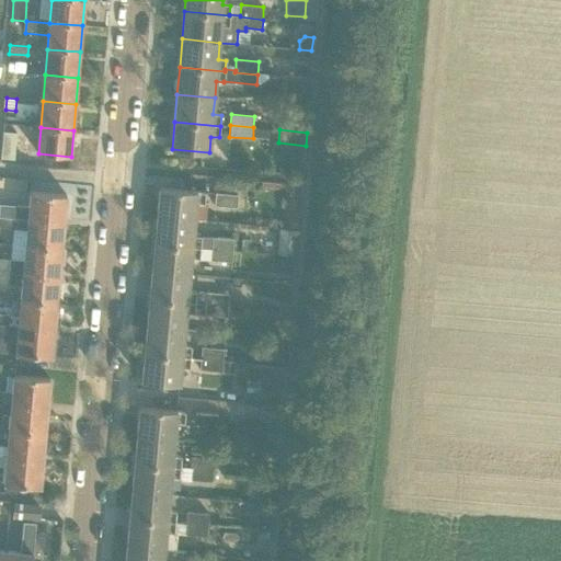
[(1,158),(14,159),(16,132),(3,130),(1,158)]
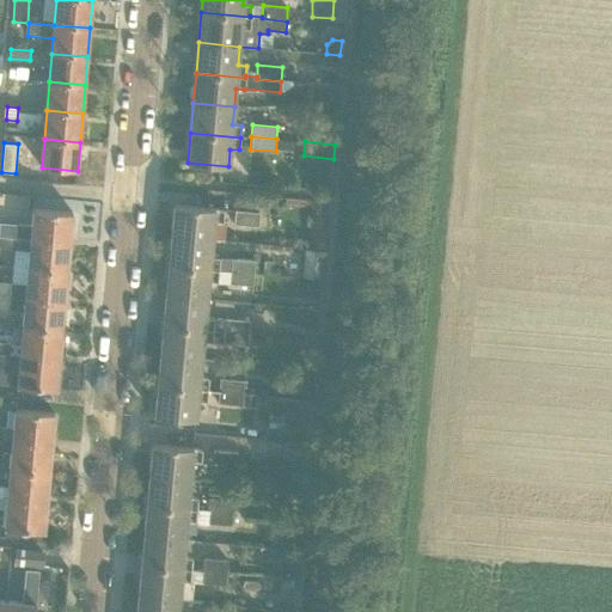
[(171,236),(212,239),(213,222),(222,222),(224,210),(173,206),(171,236)]
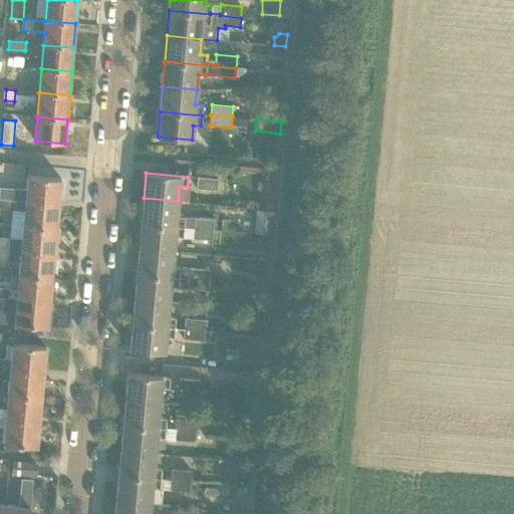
[(0,197),(59,203),(61,178),(27,175),(26,191),(0,188),(0,197)]
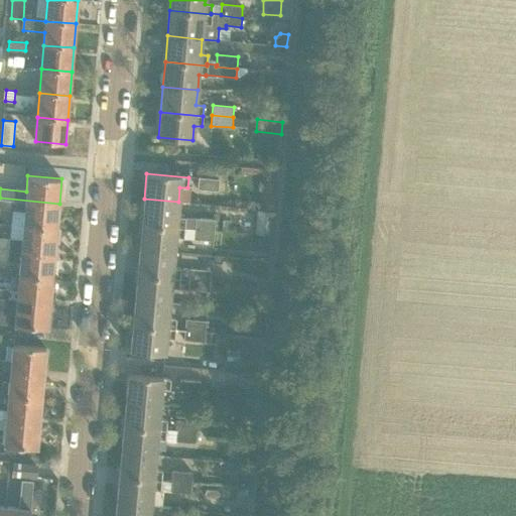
[(199,176),(197,188),(218,190),(219,178),(199,176)]
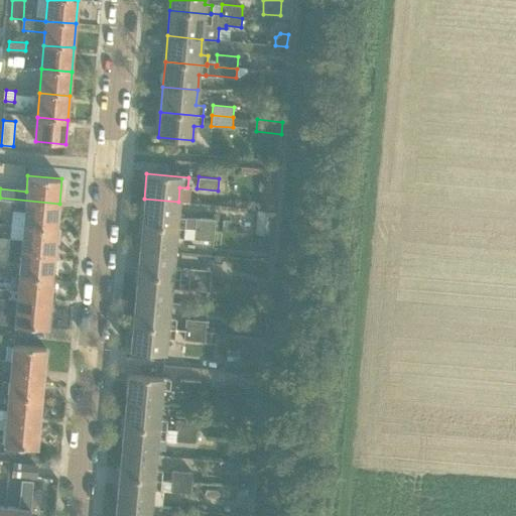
[(0,209),(24,211),(23,225),(57,228),(59,204),(0,198),(0,209)]
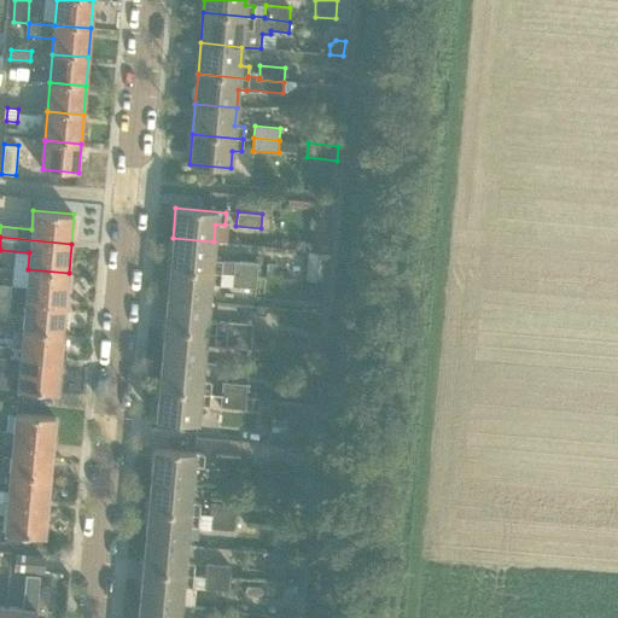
[(232,274),(257,277),(258,263),(221,260),(221,261),(211,260),(214,242),(173,238),(169,268),(220,273),(232,274)]
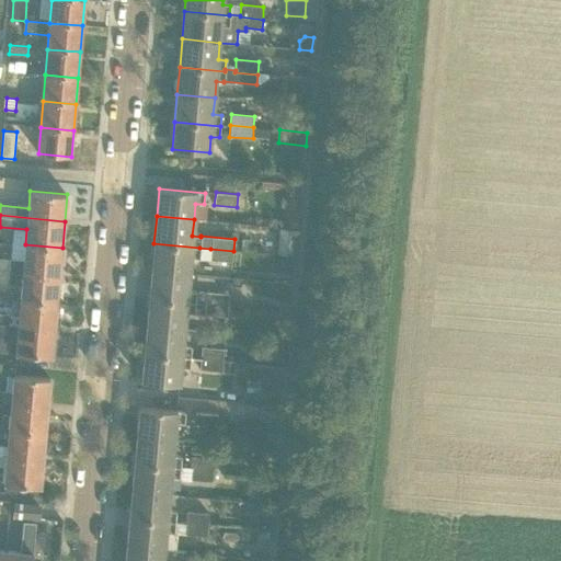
[(297,229),(281,228),(278,255),(295,256),(297,229)]
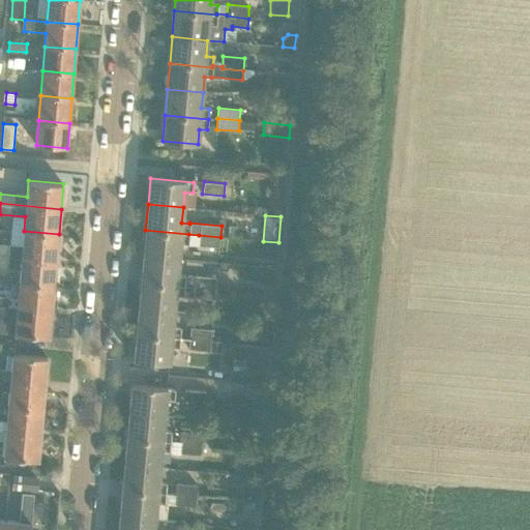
[(145,230),(143,256),(178,260),(180,243),(198,245),(199,235),(188,234),(145,230)]
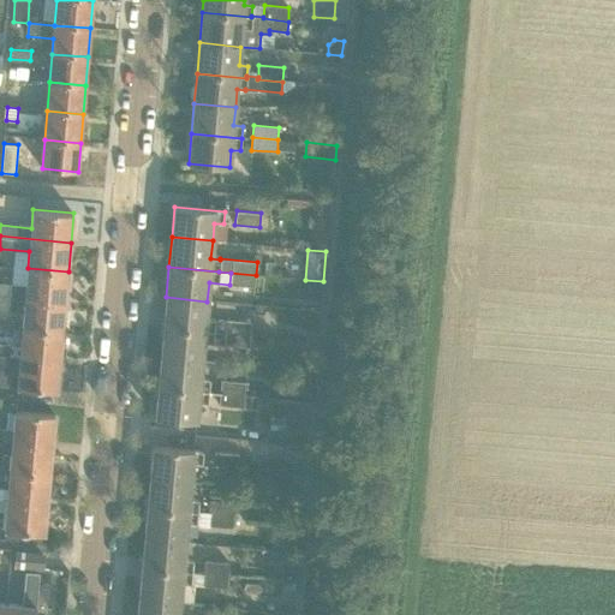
[(0,294),(66,302),(69,272),(28,268),(27,287),(0,284),(0,294)]
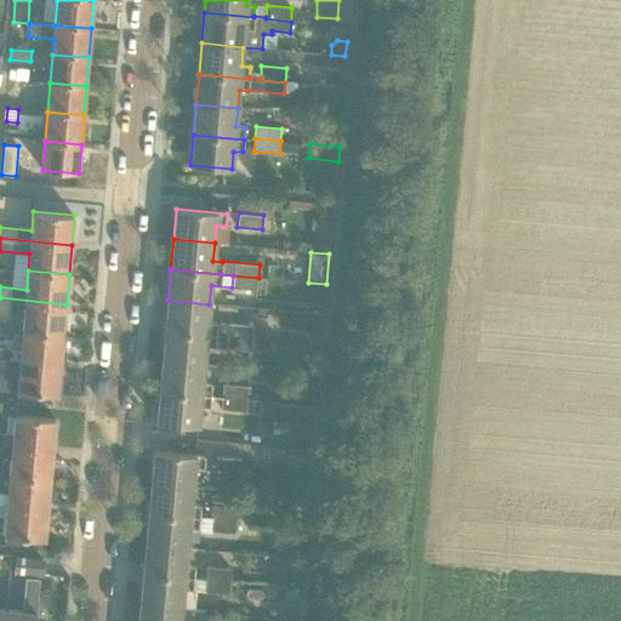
[(257,290),(258,278),(233,275),(232,288),(257,290)]
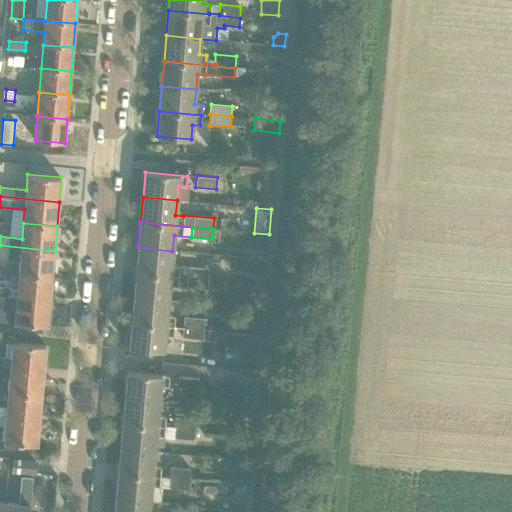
[(55,251),(0,245),(0,256),(20,258),(19,272),(52,275),(55,251)]
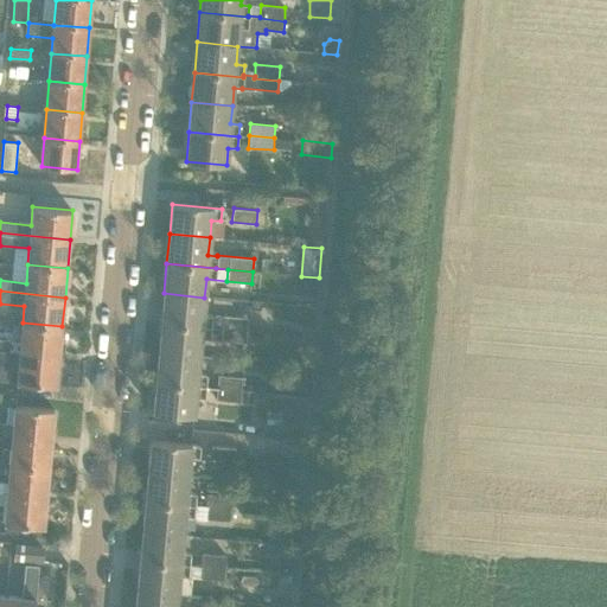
[(164,293),(161,323),(210,327),(222,328),(223,315),(203,313),(204,298),(164,293)]
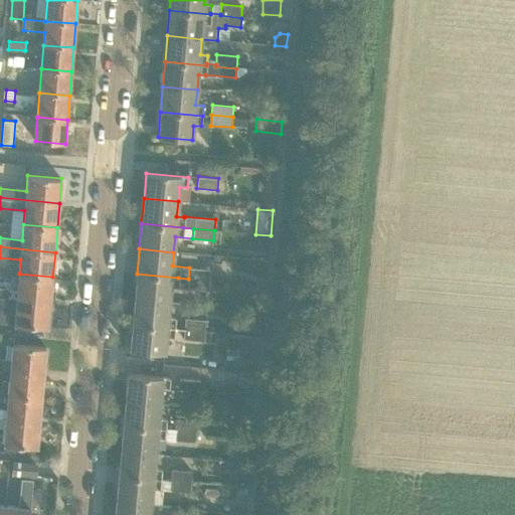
[(189,268),(188,278),(209,280),(210,270),(189,268)]
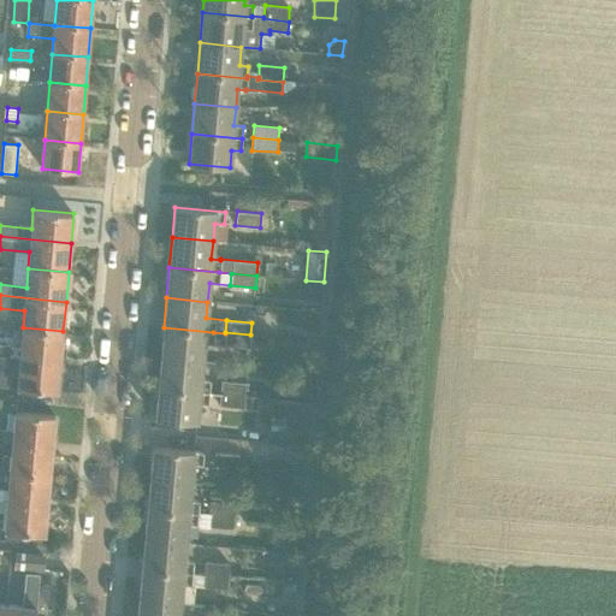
[(11,345),(10,356),(60,361),(63,331),(23,327),(21,347),(11,345)]
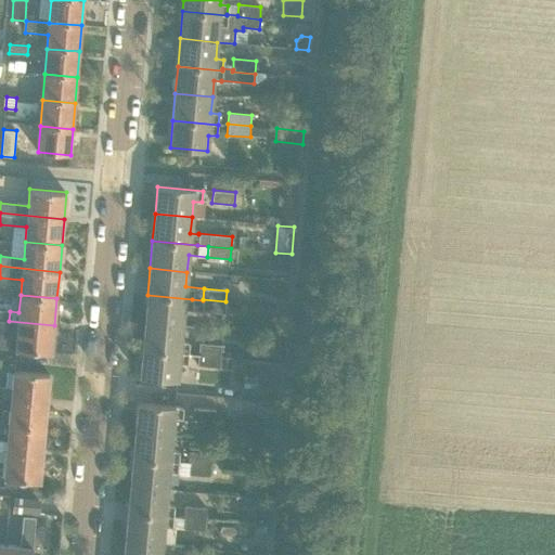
[(147,295),(144,323),(182,325),(183,310),(191,310),(192,299),(147,295)]
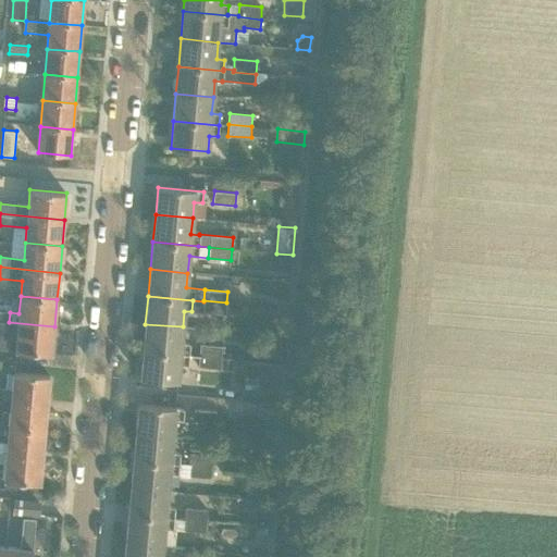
[(203,301),(202,312),(225,314),(226,302),(203,300),(203,301)]
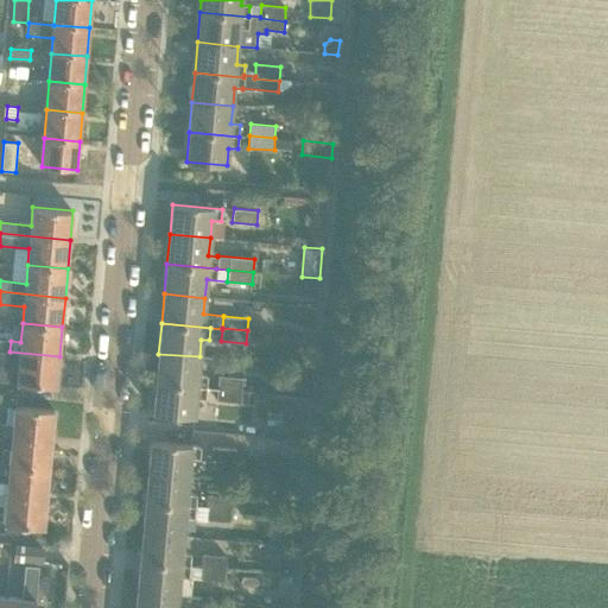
[(0,350),(10,352),(11,341),(0,340),(0,350)]
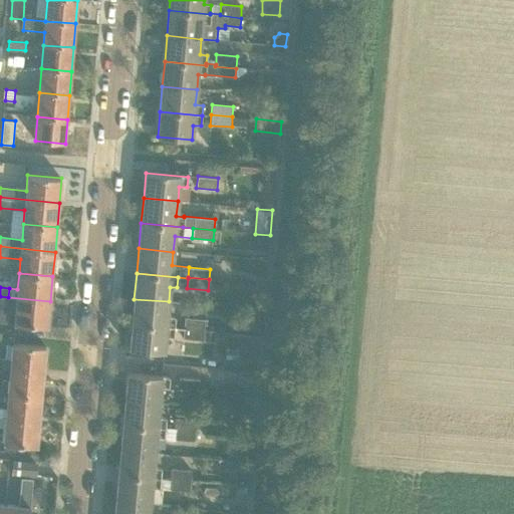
[(0,322),(15,324),(15,322),(48,325),(50,301),(8,297),(0,296),(0,322)]
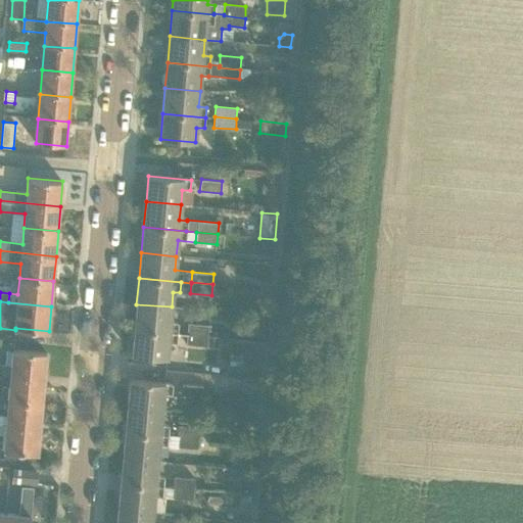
[(134,330),(177,333),(178,322),(170,322),(172,306),(136,304),(134,330)]
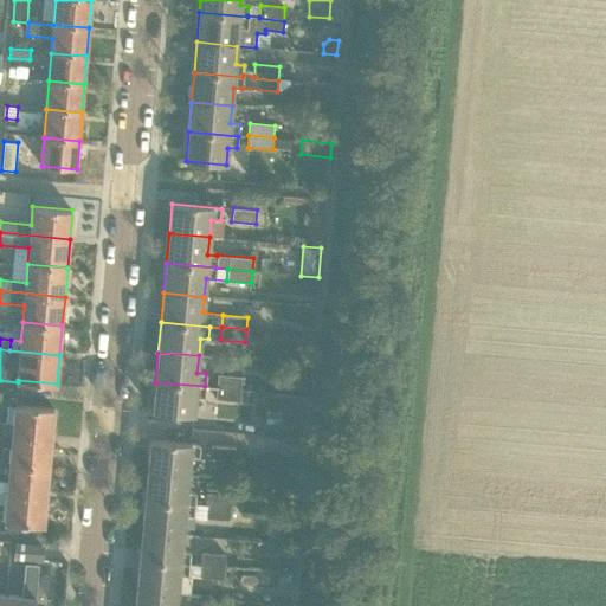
[(217,386),(242,388),(242,376),(218,374),(217,386)]
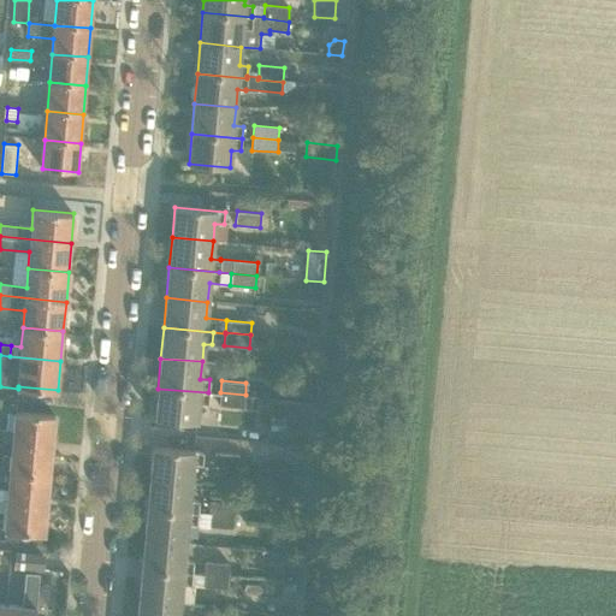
[(208,392),(158,389),(155,419),(196,422),(197,404),(207,404),(208,392)]
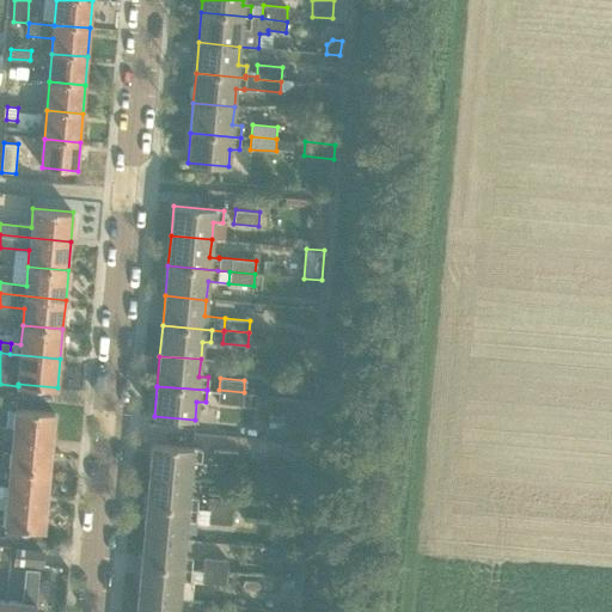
[(244,392),(219,390),(218,403),(243,405),(243,404),(243,393),(244,392)]
